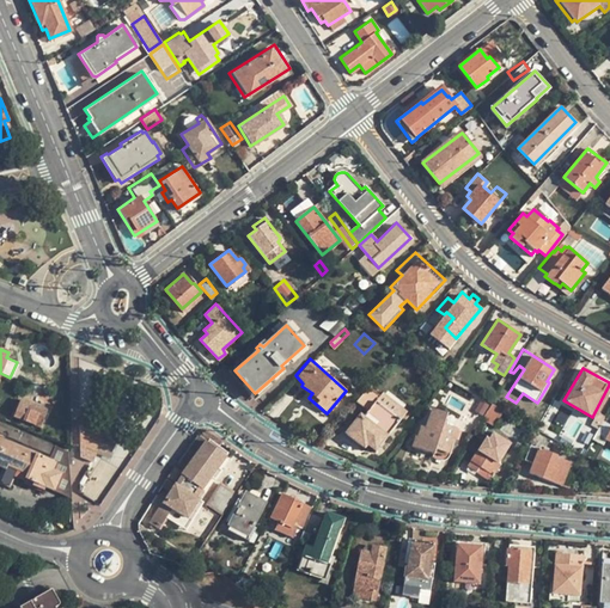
[(360,412),(343,433),(365,449),(368,447),(373,452),(404,412),(370,384),(355,401),(367,410),(364,416),(360,412)]
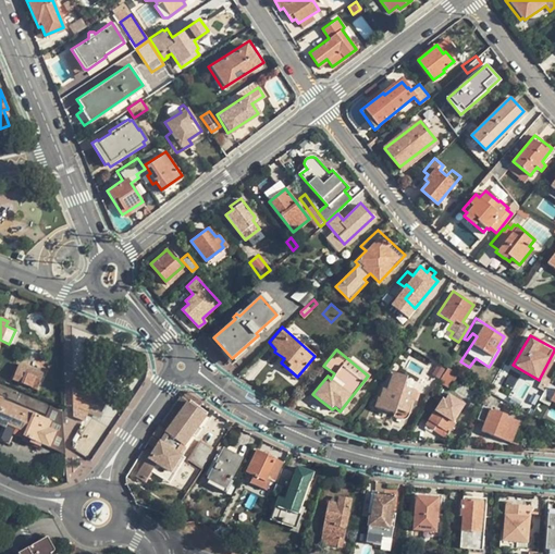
[(19,362),(12,379),(35,389),(41,372),(19,362)]
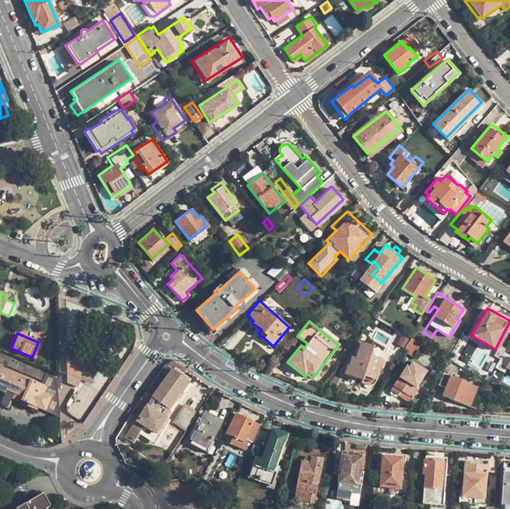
[(401,335),(397,342),(404,346),(408,339),(401,335)]
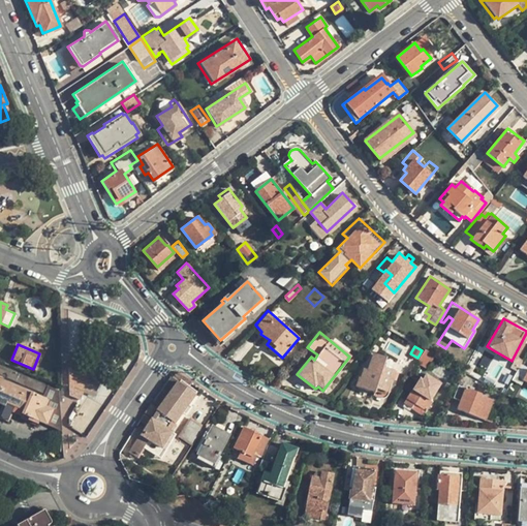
[(416,363),(425,366),(432,352),(426,348),(416,363)]
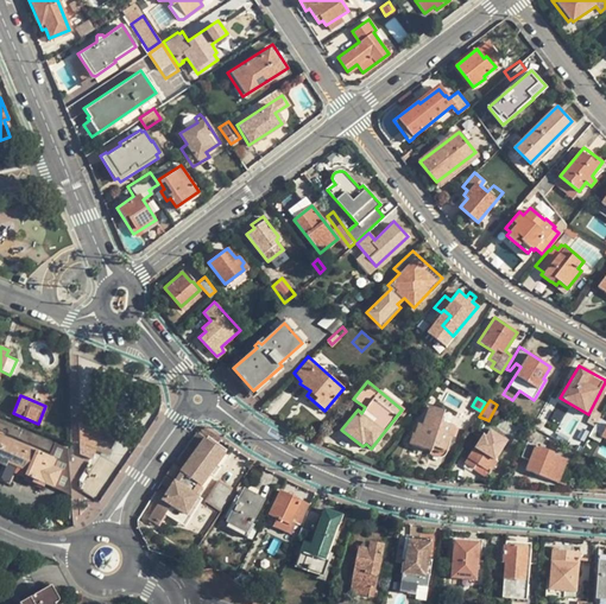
[(410,444),(431,450),(430,455),(436,456),(440,456),(443,453),(446,450),(453,425),(440,423),(443,409),(428,405),(423,425),(412,421),(410,431),(412,432),(410,444)]
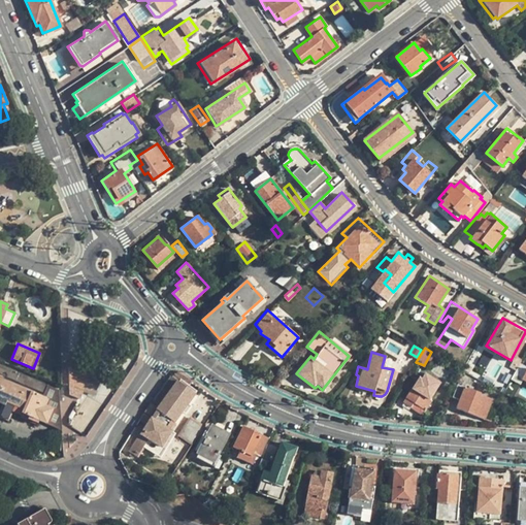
[(510,364),(515,368),(519,362),(521,359),(516,355),(510,364)]
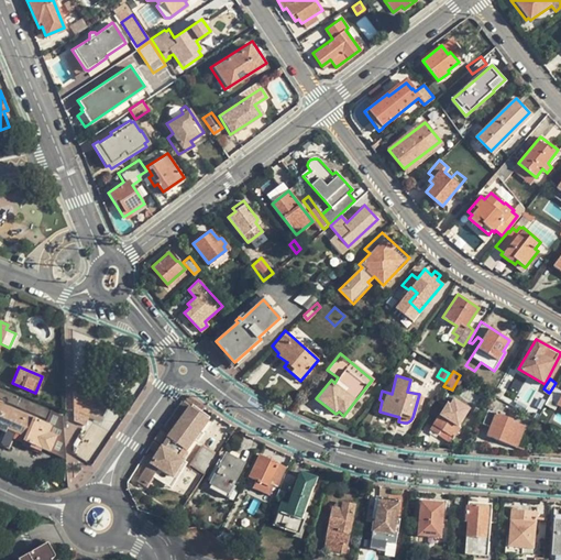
[(543,402),(553,408),(557,403),(560,405),(560,392),(553,386),(549,393),(543,402)]
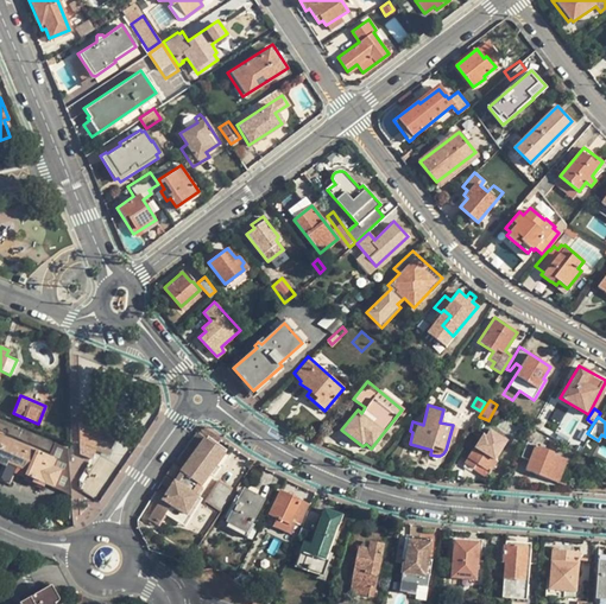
[(84,420),(80,427),(80,442),(95,449),(99,438),(103,431),(84,420)]
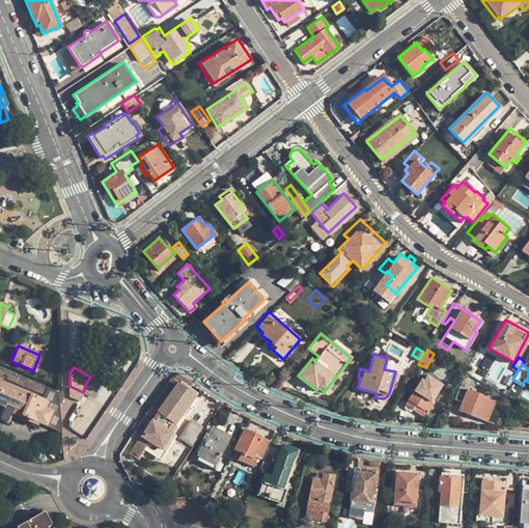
[(140,435),(128,453),(136,459),(143,448),(160,459),(175,435),(169,431),(174,424),(196,395),(188,389),(192,383),(177,370),(155,405),(160,408),(142,436),(140,435)]
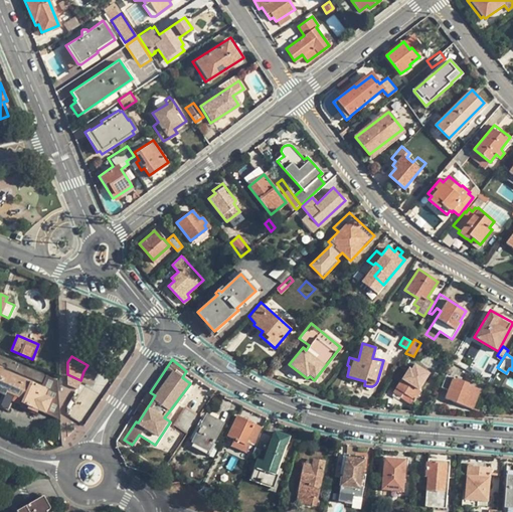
[(398,397),(409,405),(420,389),(418,387),(428,373),(414,364),(410,369),(408,367),(401,378),(400,379),(392,391),(399,395),(398,397)]
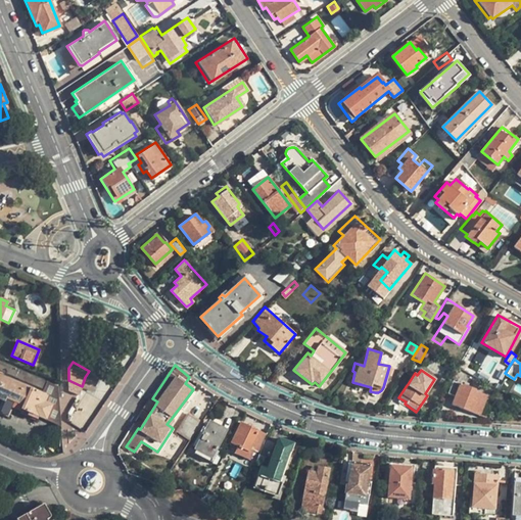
[(0,400),(2,402),(4,397),(12,402),(9,407),(18,411),(19,408),(46,419),(52,404),(44,400),(47,394),(0,374),(0,400)]
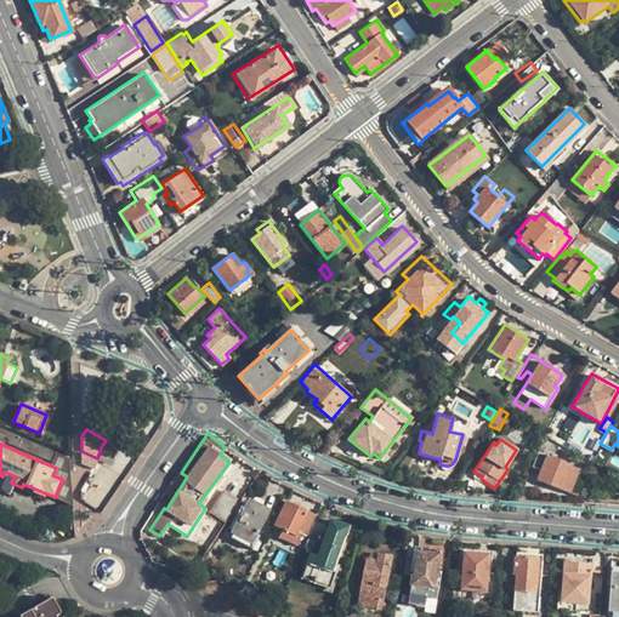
[(535,479),(569,491),(578,469),(564,464),(564,462),(555,458),(556,455),(538,449),(532,466),(539,468),(535,479)]
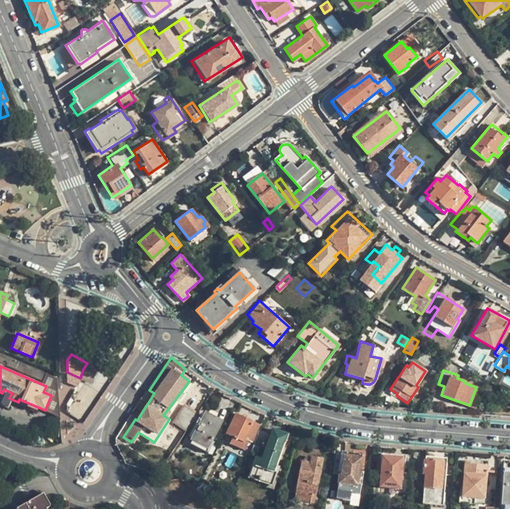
[(4,389),(2,393),(0,397),(0,402),(6,404),(9,398),(12,393),(4,389)]
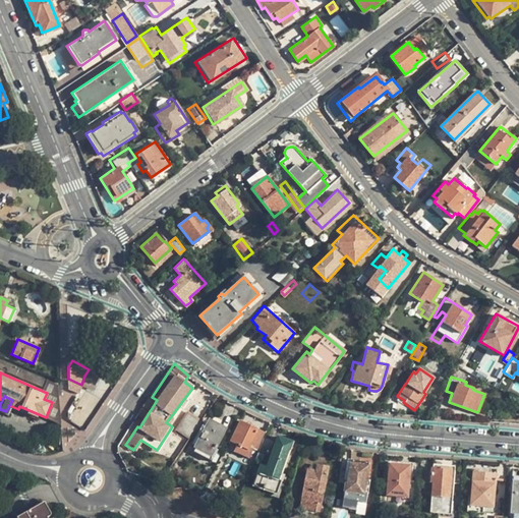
[(148,397),(142,406),(148,410),(154,401),(148,397)]
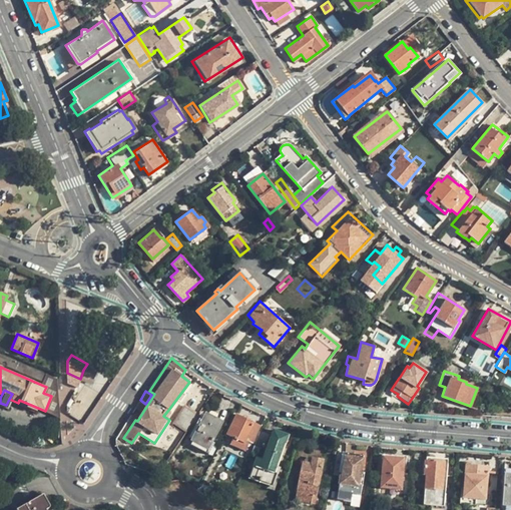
[(185,403),(174,420),(187,429),(198,412),(185,403)]
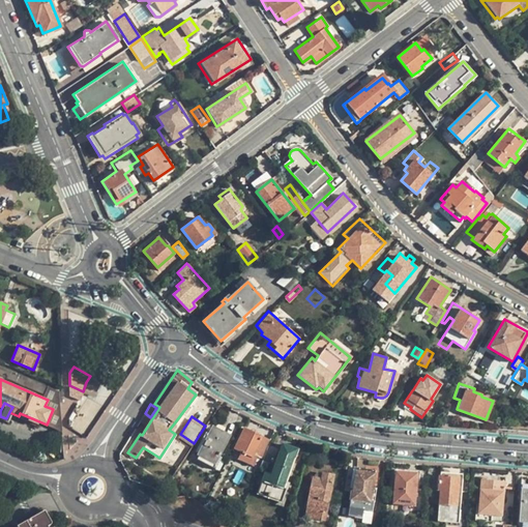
[(212,427),(199,454),(215,462),(229,435),(212,427)]
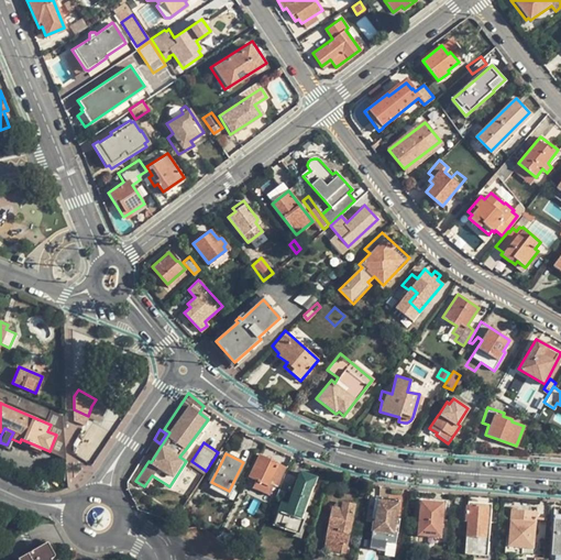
[(260,453),(249,475),(267,485),(268,482),(277,485),(285,467),(260,453)]
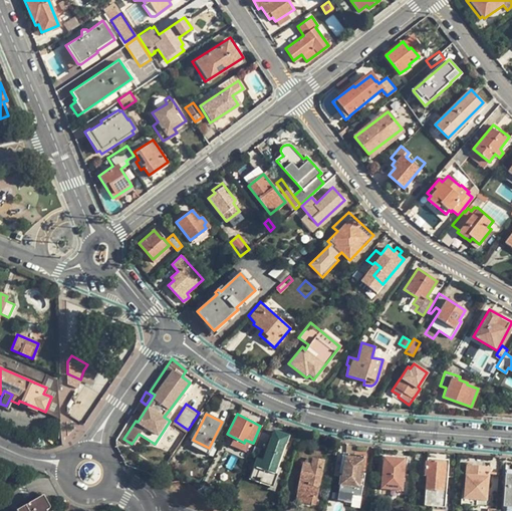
[(257,458),(250,477),(274,486),(278,473),(275,473),(285,444),(286,444),(289,435),(273,429),(263,460),(257,458)]
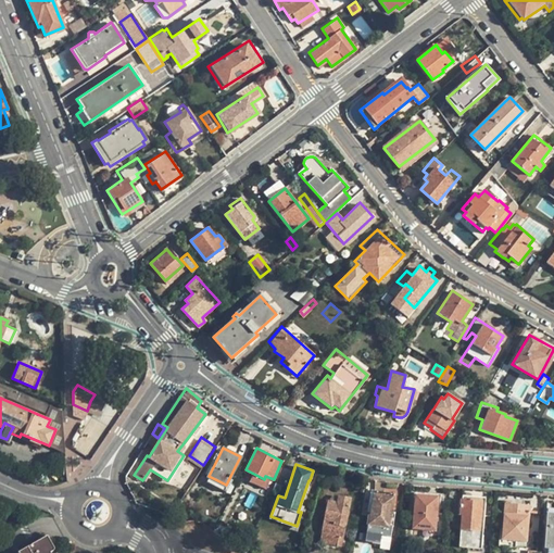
[(282,466),(273,488),(279,490),(281,485),(285,486),(290,469),(282,466)]
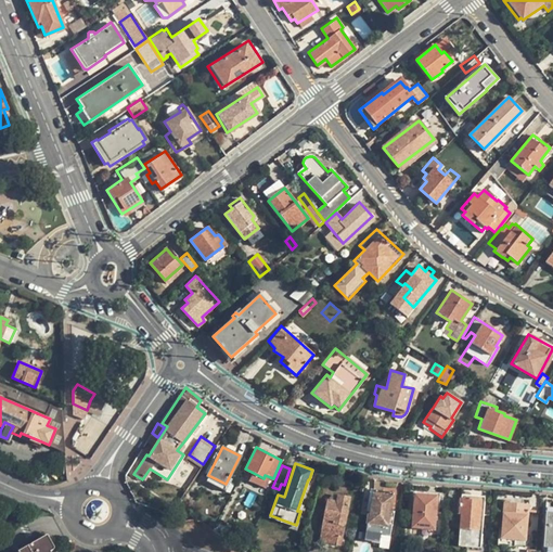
[(368,523),(365,539),(381,541),(382,534),(390,535),(394,518),(388,516),(391,491),(374,489),(373,502),(362,501),(360,513),(367,513),(365,523),(368,523)]
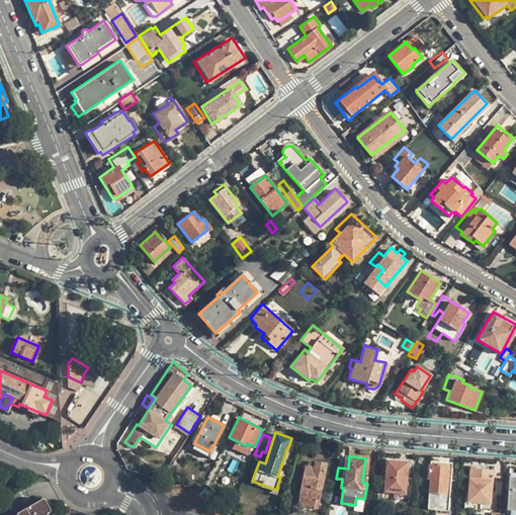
[(305,465),(298,504),(318,508),(326,463),(310,460),(305,465)]
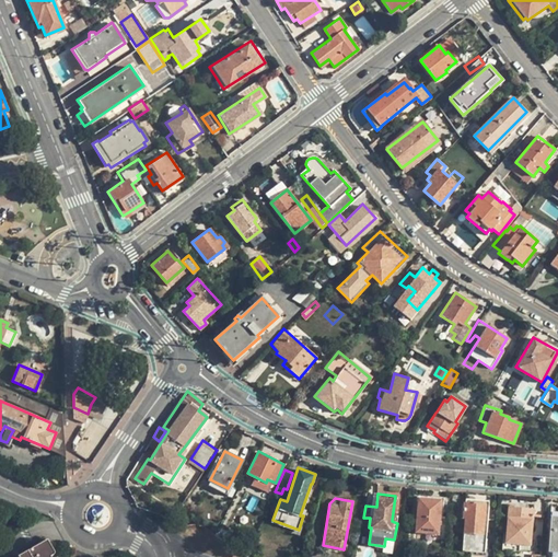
[(419,498),(416,531),(438,533),(441,500),(419,498)]
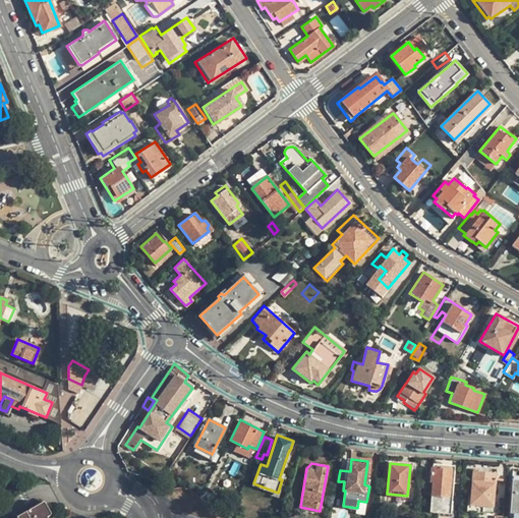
[(431,481),(429,510),(448,513),(451,469),(431,466),(429,481),(431,481)]
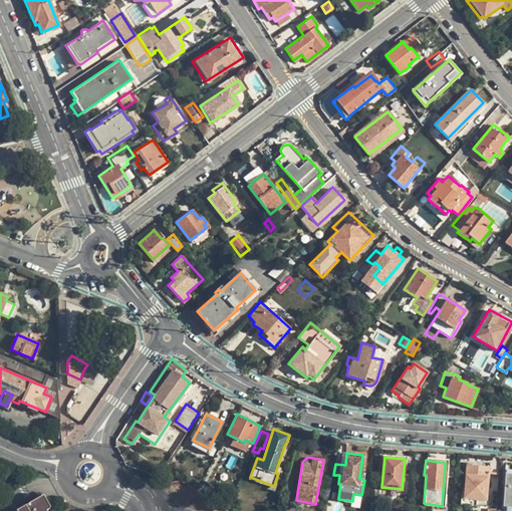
[(467,465),(464,498),(487,500),(489,466),(467,465)]
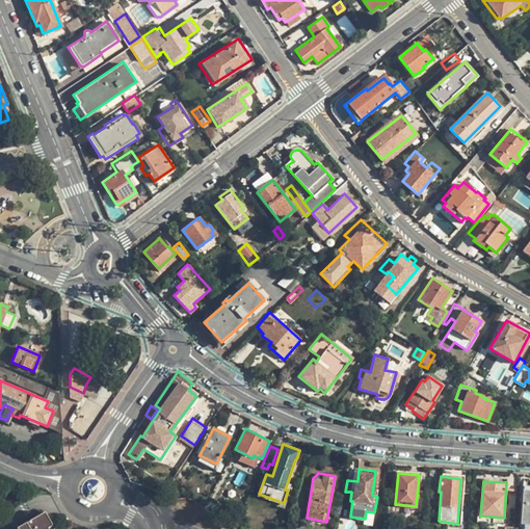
[(49,528),(52,527),(45,513),(16,528),(49,528)]
